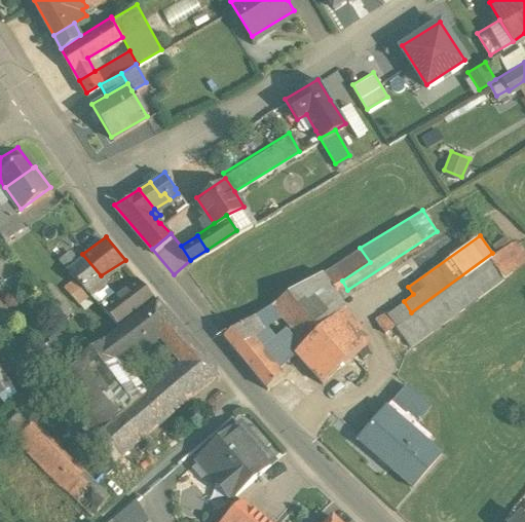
[(524,249),(516,236),(488,257),(502,275),(524,258),(524,249)]
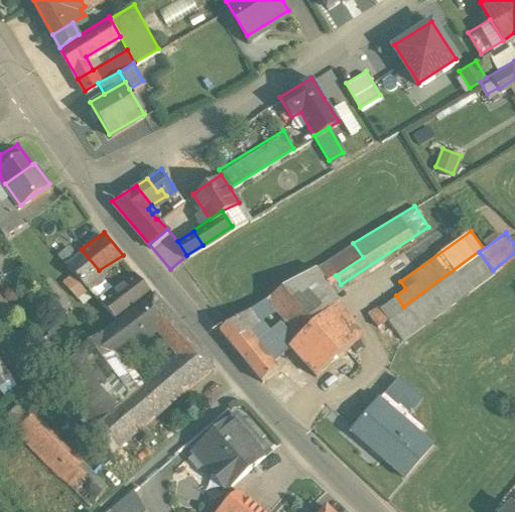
[(353,243),(326,260),(336,275),(363,257),(353,243)]
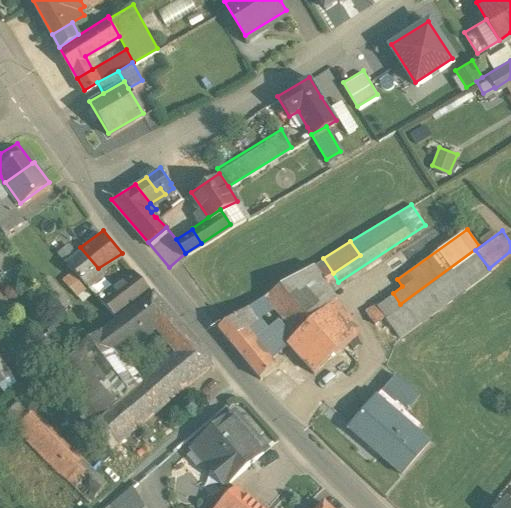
[(98,268),(80,247),(65,259),(87,284),(94,279),(101,273),(98,268)]
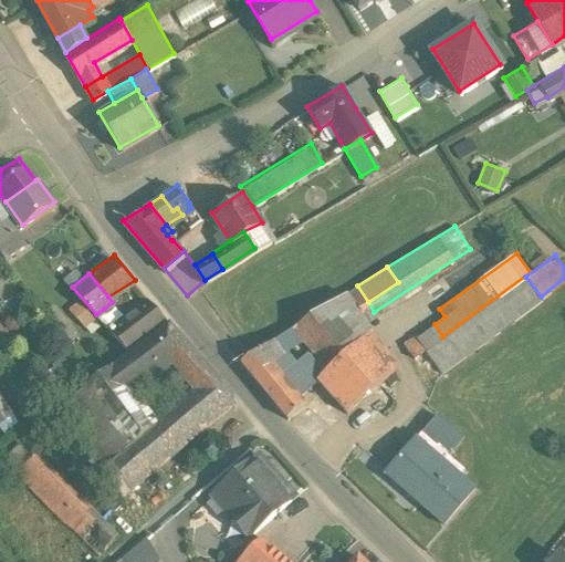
[(425,349),(442,373),(541,297),(525,277),(425,349)]
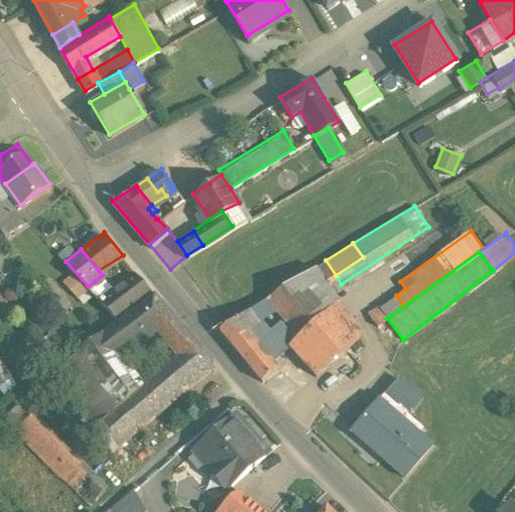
[(320,275),(315,267),(306,272),(313,280),(320,275)]
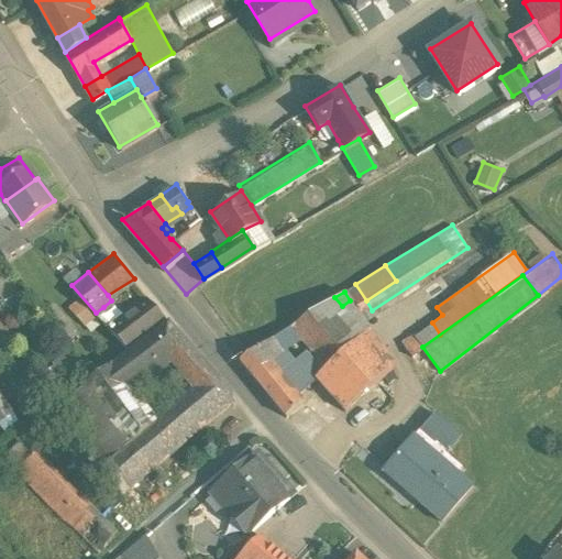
[(334,297),(306,316),(315,328),(305,336),(313,346),(328,363),(364,331),(342,306),(334,297)]
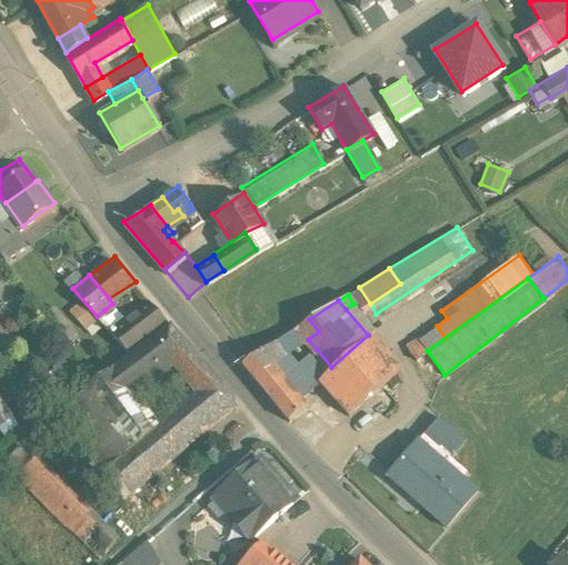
[(118,326),(111,331),(129,352),(167,323),(152,303),(118,326)]
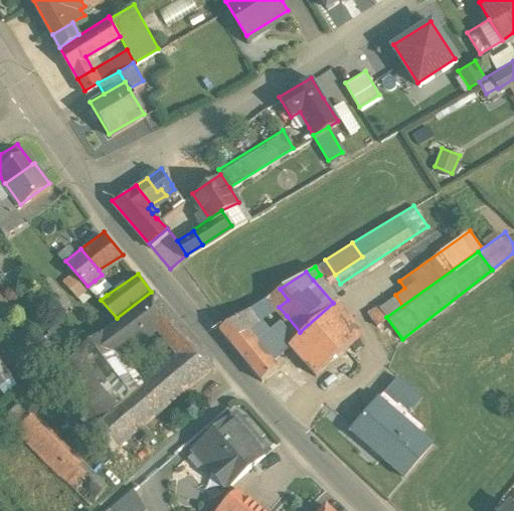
[(107,295),(95,281),(88,286),(101,300),(107,295)]
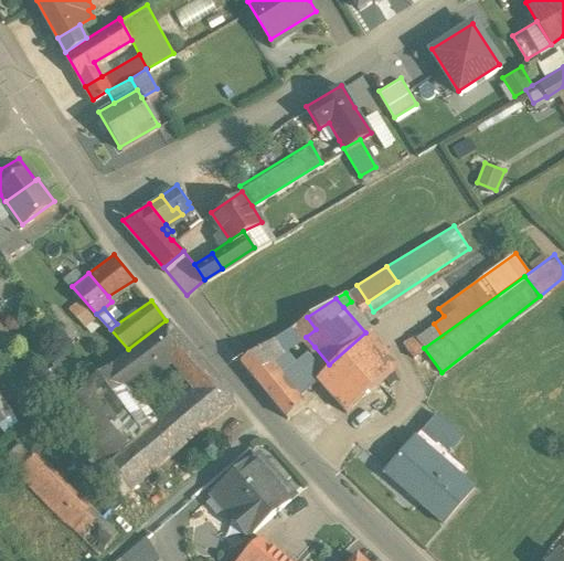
[(316,329),(307,317),(290,328),(296,336),(301,331),(306,337),(316,329)]
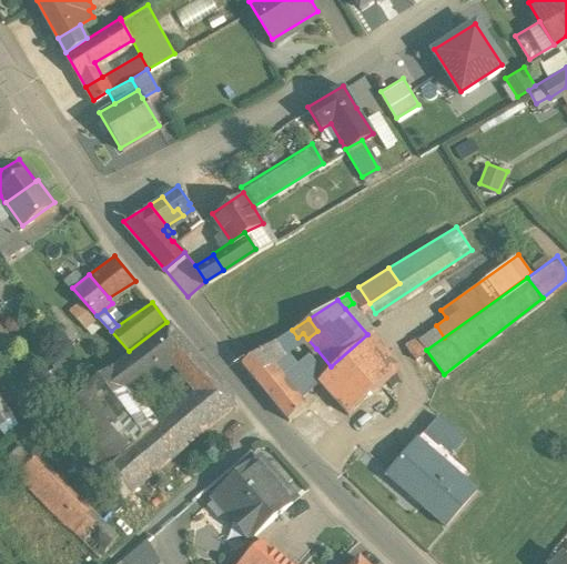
[(432,319),(401,340),(413,359),(444,338),(432,319)]
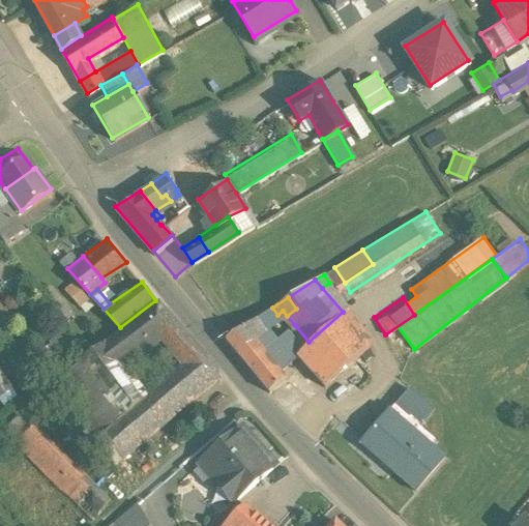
[(158,303),(105,343),(124,370),(142,356),(139,352),(160,334),(176,323),(158,303)]
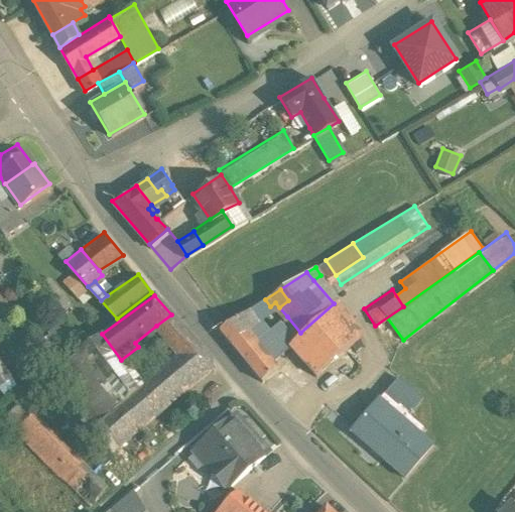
[(289,344),(316,374),(361,335),(334,303),(300,333),(289,344)]
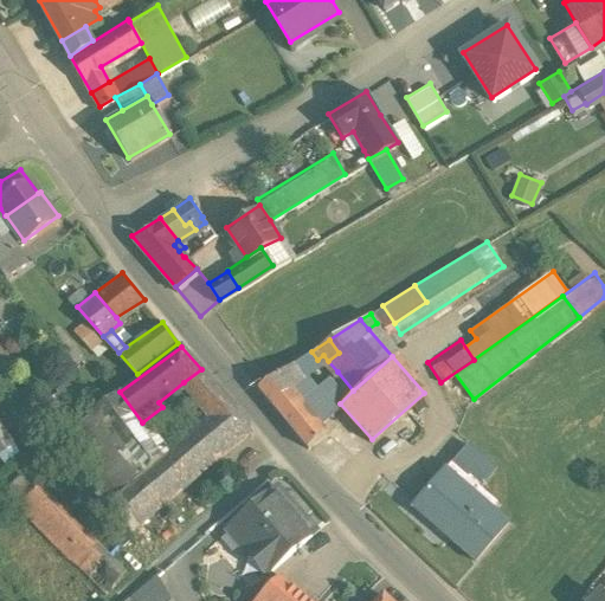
[(294,363),(258,387),(271,404),(289,389),(303,377),(294,363)]
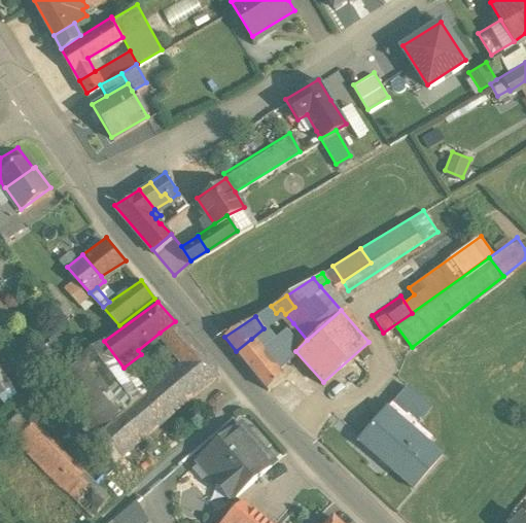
[(175,321),(160,333),(172,346),(186,335),(175,321)]
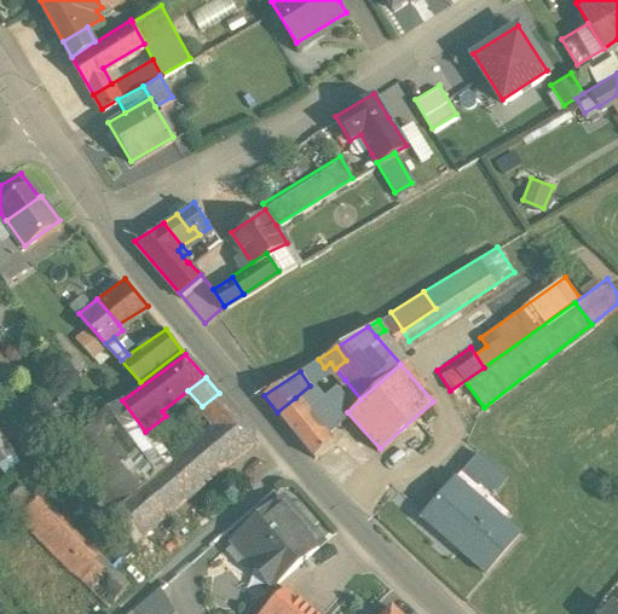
[(361,399),(345,380),(335,388),(351,407),(361,399)]
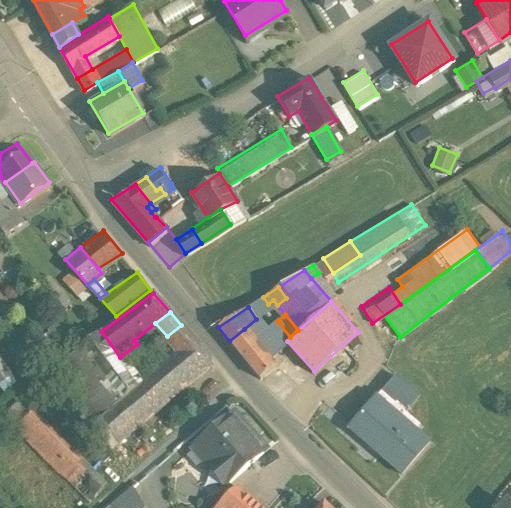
[(254,340),(239,353),(259,378),(274,364),(269,357),(290,337),(277,321),(254,340)]
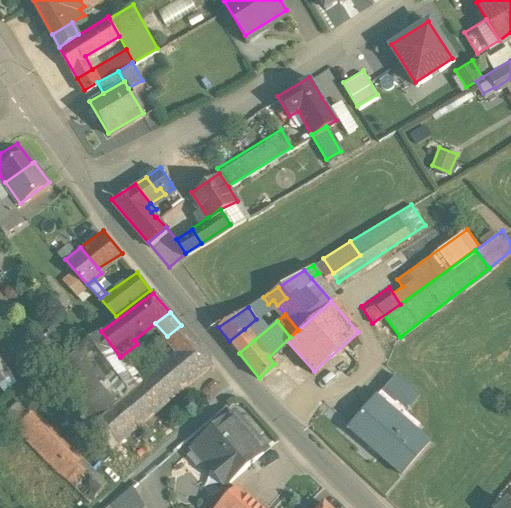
[(181,325),(167,336),(178,350),(139,384),(90,425),(108,450),(213,363),(197,342),(181,325)]
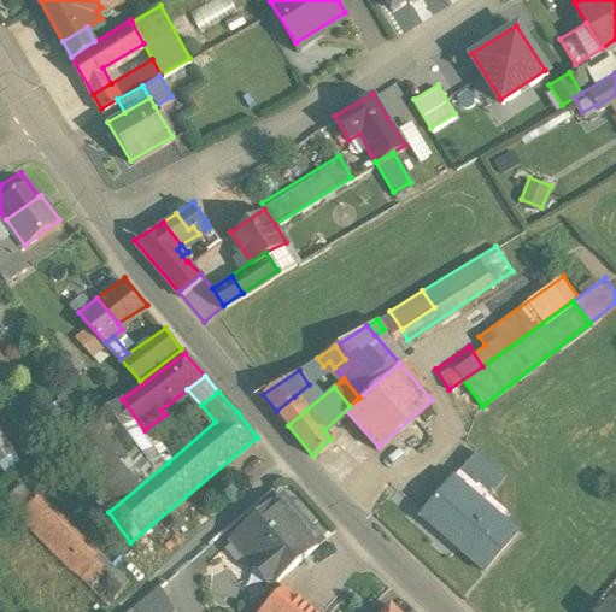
[(294,396),(276,411),(288,425),(306,410),(294,396)]
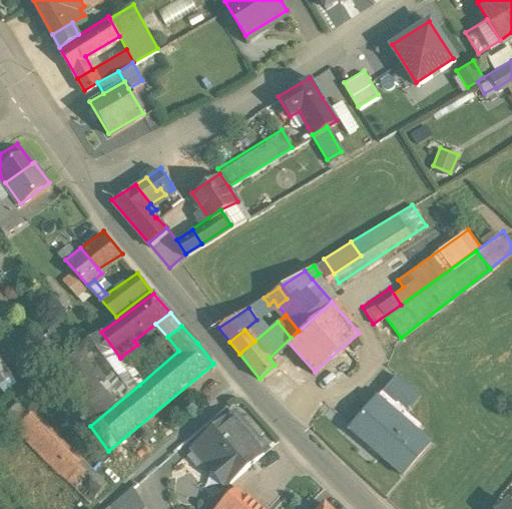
[(120,358),(101,332),(77,351),(77,352),(51,371),(90,426),(139,385),(120,358)]
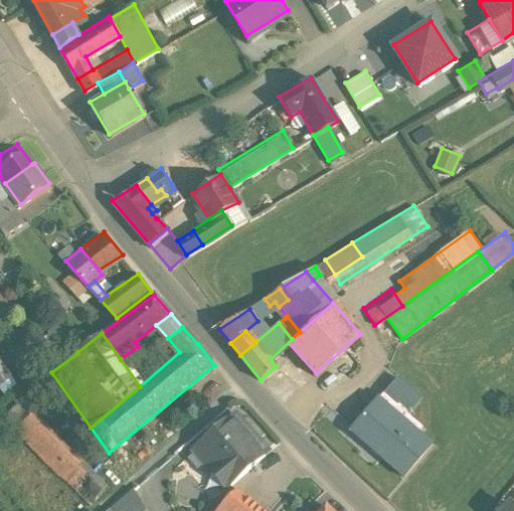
[(0,390),(16,382),(0,354),(0,390)]
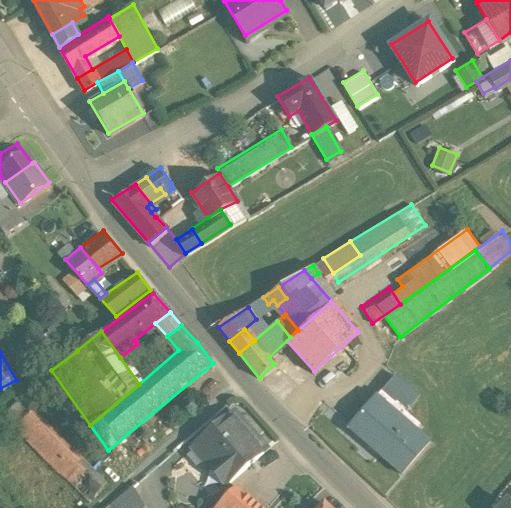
[(417,394),(394,374),(383,387),(406,407),(417,394)]
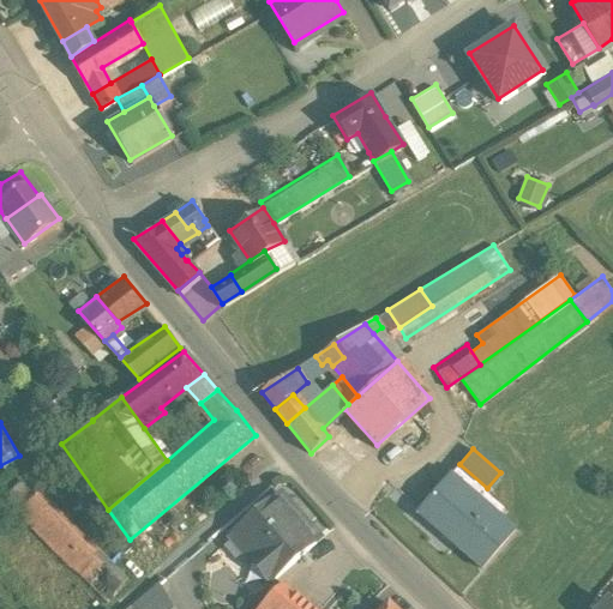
[(468,499),(446,481),(418,513),(440,532),(442,530),(482,566),(514,529),(498,516),(497,514),(492,519),(468,499)]
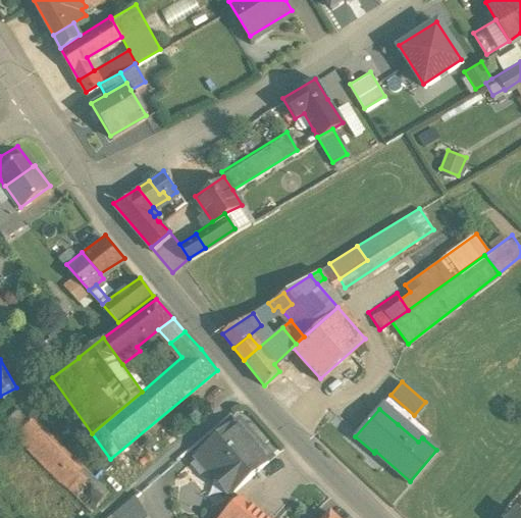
[(427,433),(405,415),(398,424),(418,442),(422,437),(423,438),(427,433)]
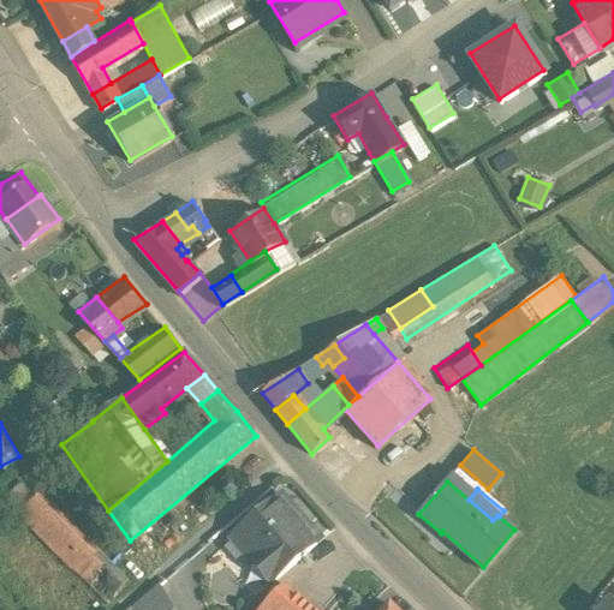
[(511,501),(499,491),(493,500),(504,509),(511,501)]
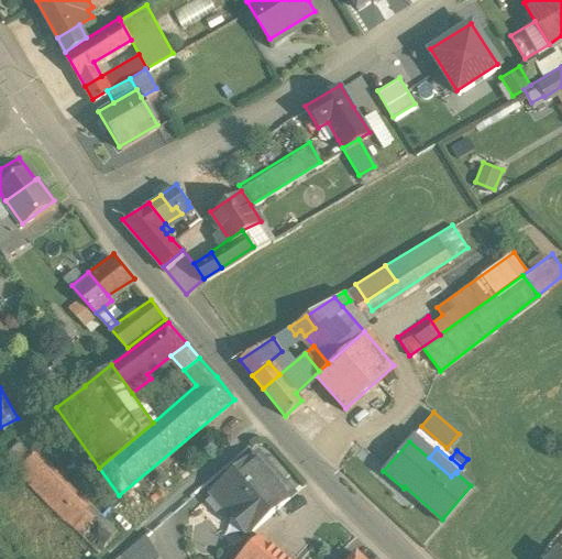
[(257,452),(210,493),(229,514),(243,501),(261,522),(288,497),(266,473),(272,469),(257,452)]
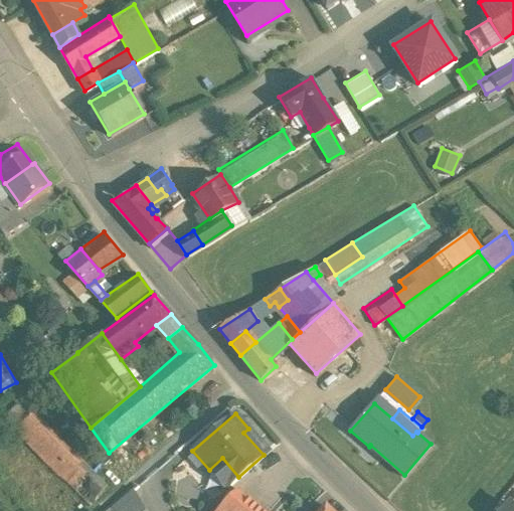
[(64,450),(29,415),(16,429),(51,465),(58,459),(56,457),(64,450)]
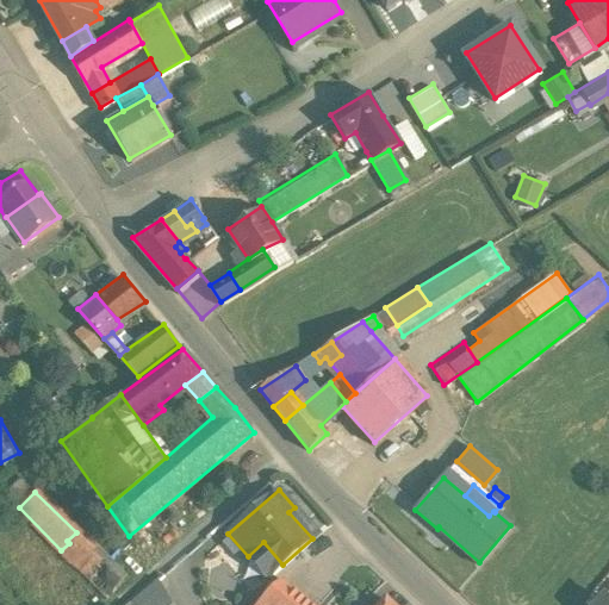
[(76,532),(67,541),(69,543),(61,550),(69,559),(86,543),(89,540),(80,529),(76,532)]
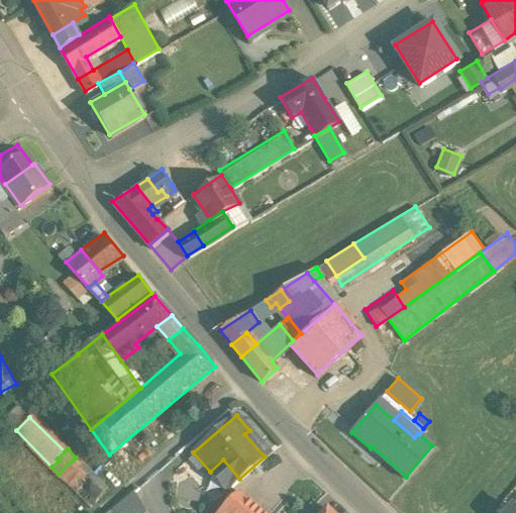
[(223,459),(210,472),(225,491),(239,479),(223,459)]
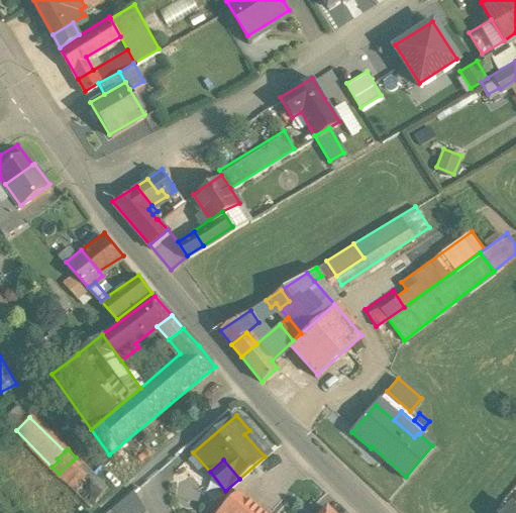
[(104,493),(73,460),(59,474),(91,506),(104,493)]
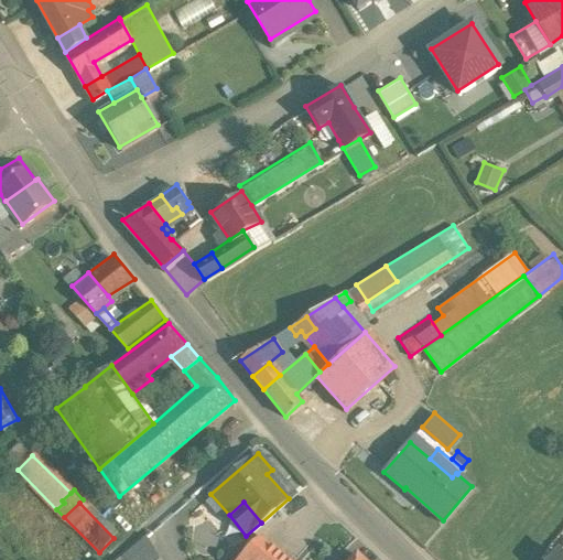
[(283,559),(261,540),(242,559),(283,559)]
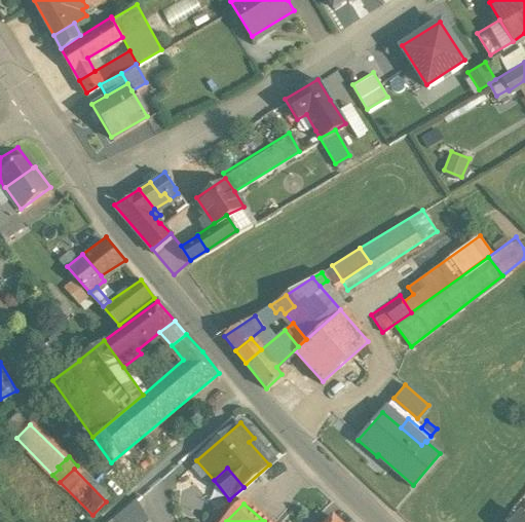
[(139,508),(124,521),(147,521),(139,507),(138,507),(139,508)]
